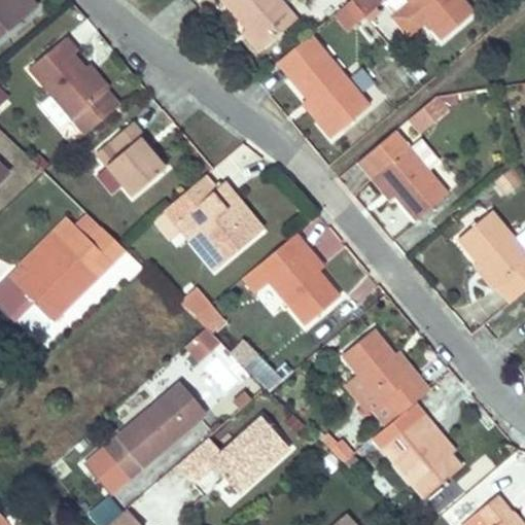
[(0,0),(0,37),(38,5),(34,0),(0,0)]
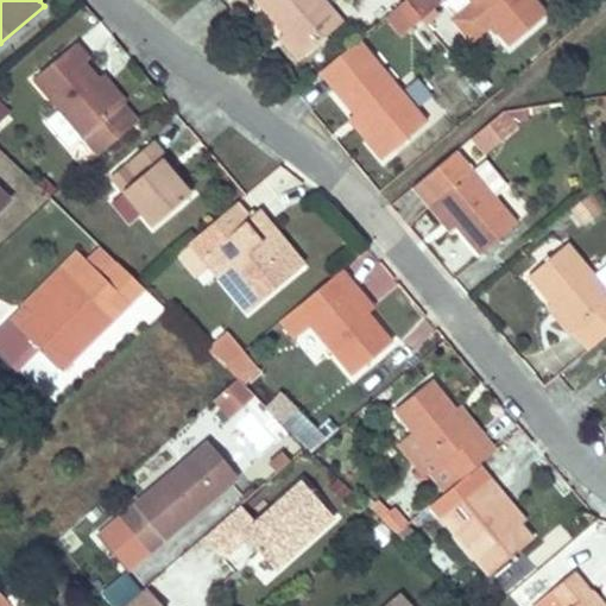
[(260,0),(285,30),(304,54),(342,21),(324,0),(260,0)]
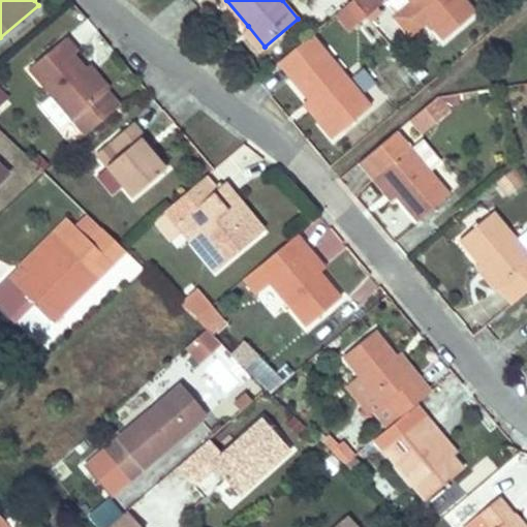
[(351,0),(343,6),(351,16),(361,7),(355,0),(351,0)]
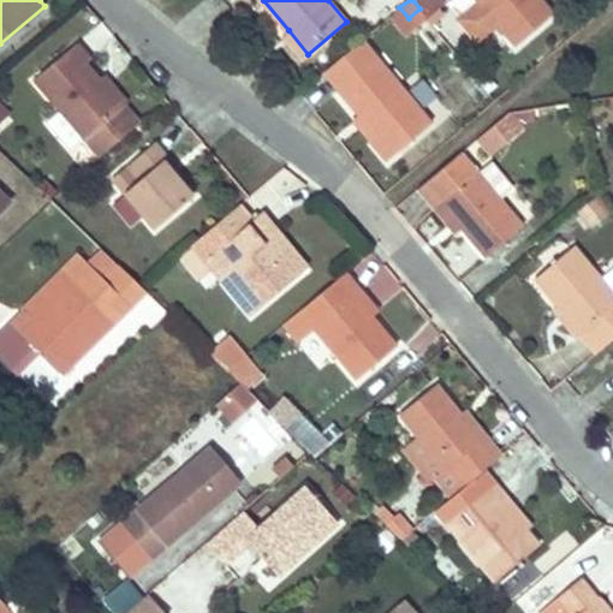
[(481,0),(518,43),(555,12),(545,0),(481,0)]
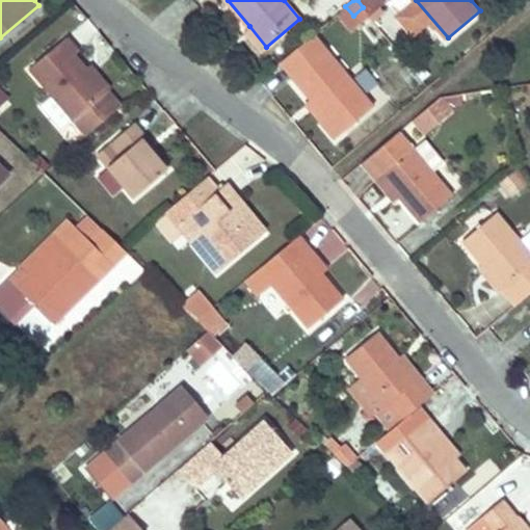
[(266,47),(249,26),(245,30),(262,51),(266,47)]
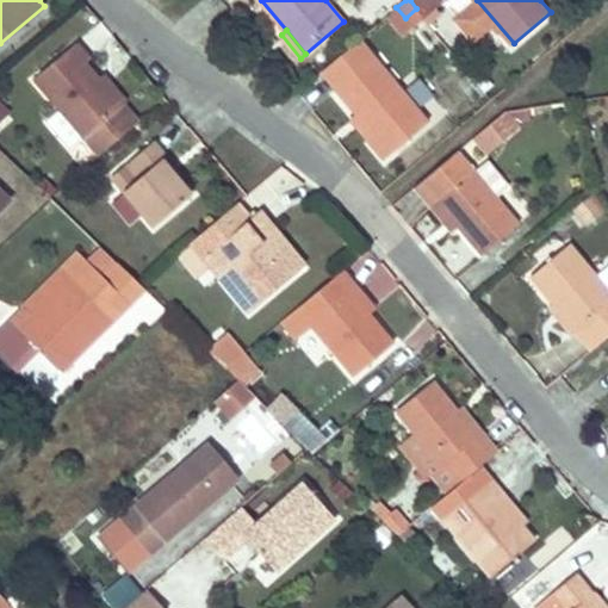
[(124,104),(101,78),(88,62),(92,59),(78,43),(37,78),(86,136),(124,104)]
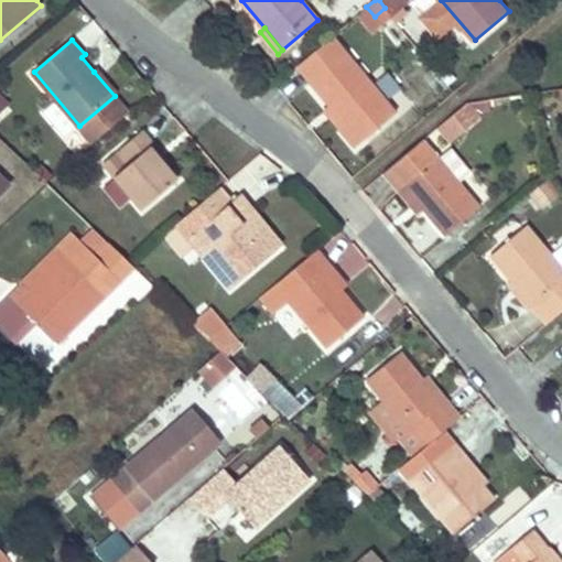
[(313,82),(331,103),(349,126),(344,131),(356,146),(396,111),(348,53),(313,82)]
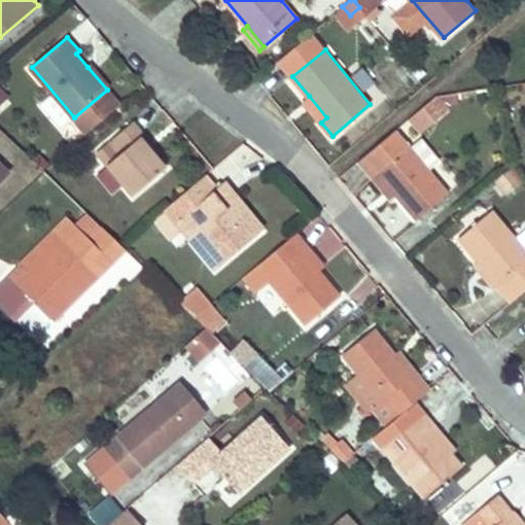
[(92,64),(88,67),(107,90),(111,85),(92,64)]
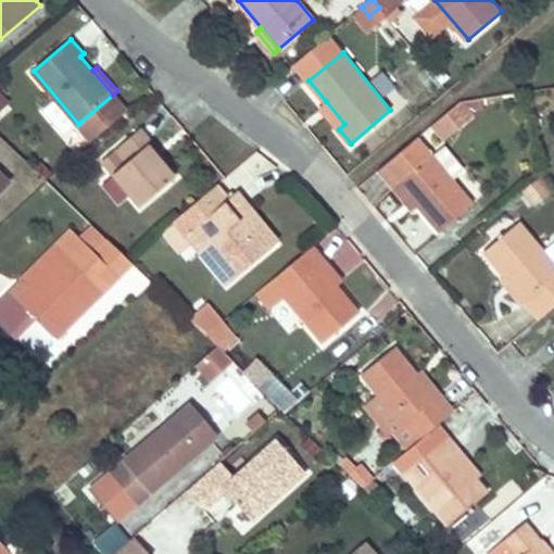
[(0,108),(12,98),(0,85),(0,108)]
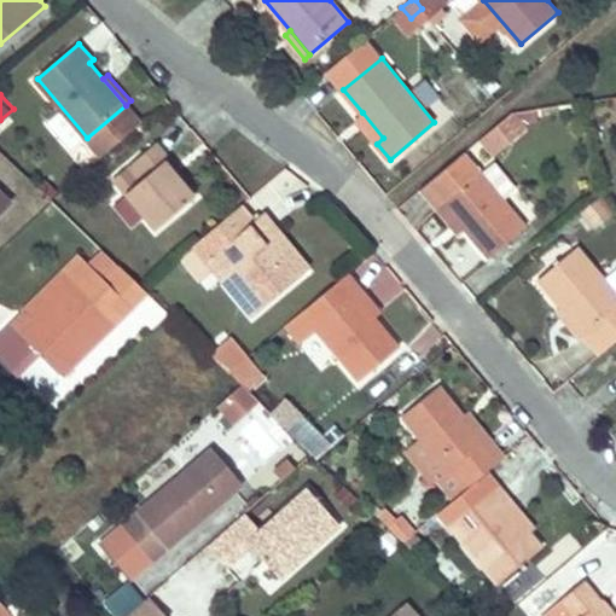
[(362,112),(356,118),(377,144),(383,138),(362,112)]
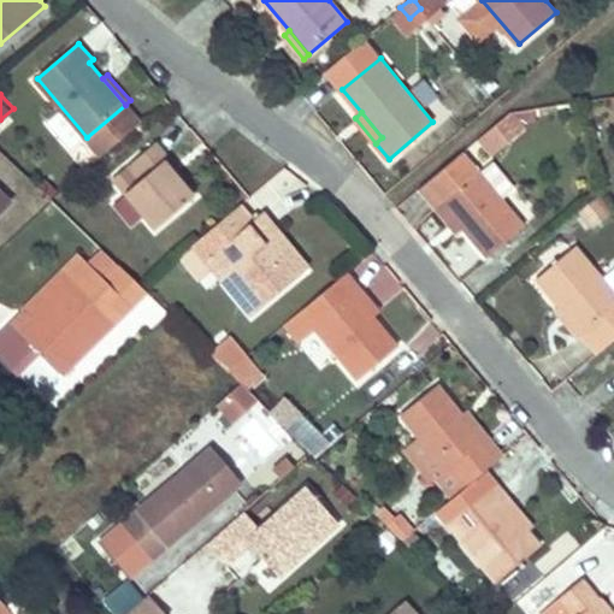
[(493,129),(505,143),(525,127),(513,112),(493,129)]
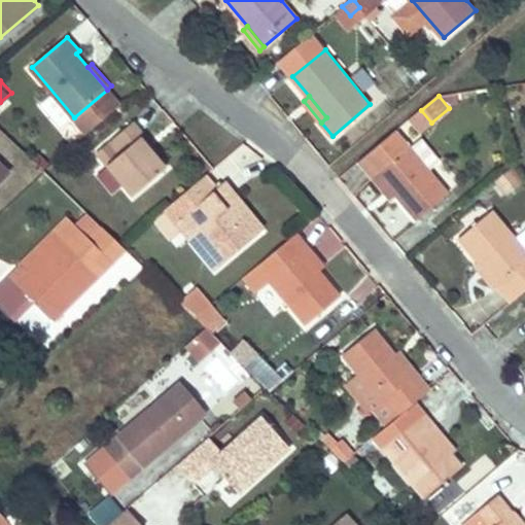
[(421,110),(412,118),(423,131),(431,123),(421,110)]
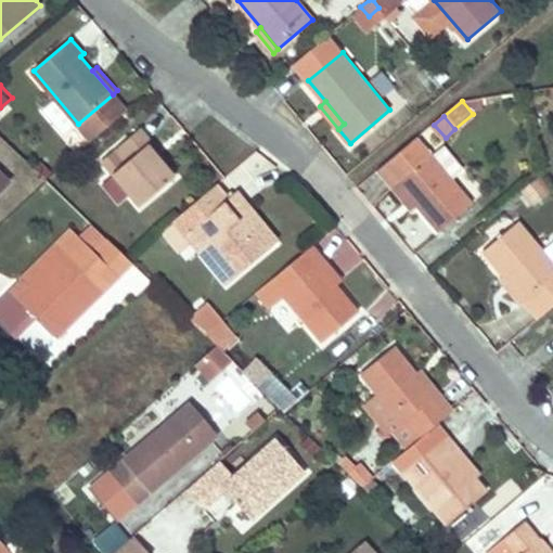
[(73,148),(88,140),(79,123),(64,130),(73,148)]
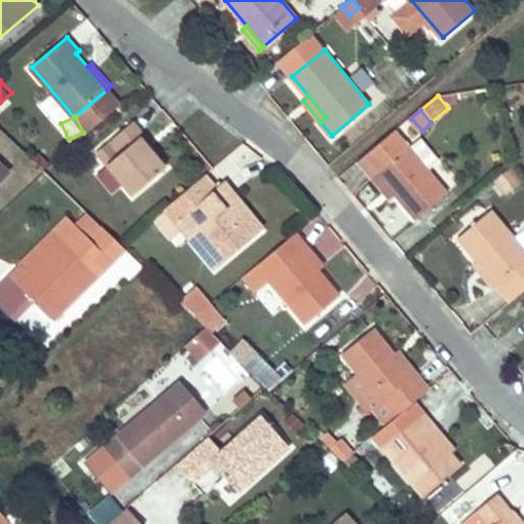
[(152,150),(141,137),(145,133),(134,120),(101,147),(112,160),(108,164),(134,194),(165,166),(152,150)]
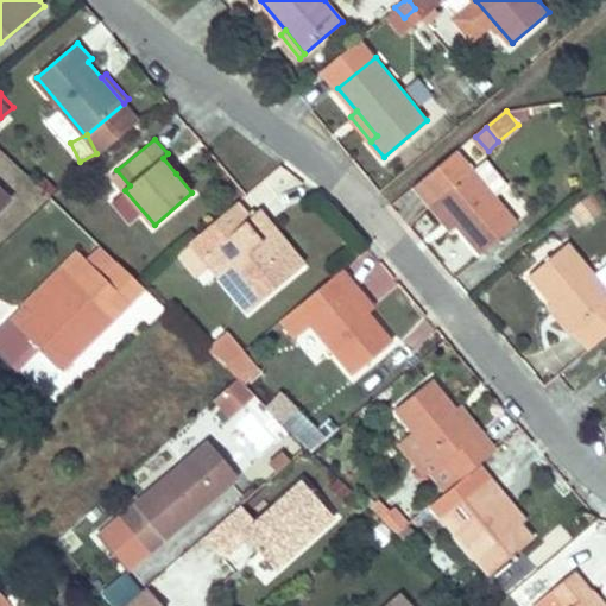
[(459,151),(416,187),(430,204),(437,200),(459,225),(483,252),(518,221),(459,151)]
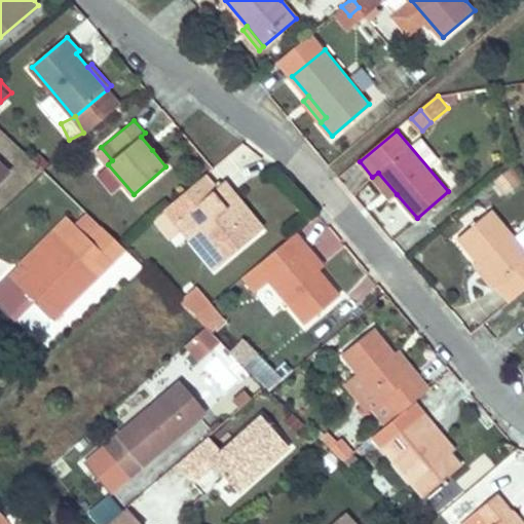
[(145,133),(141,137),(152,150),(156,146),(145,133)]
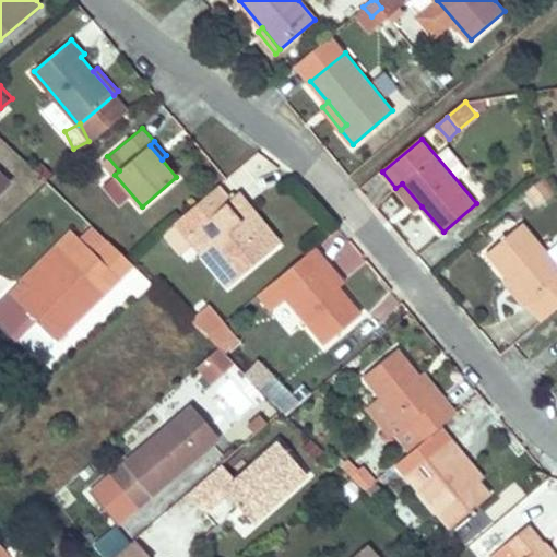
[(0,190),(9,181),(0,173),(0,190)]
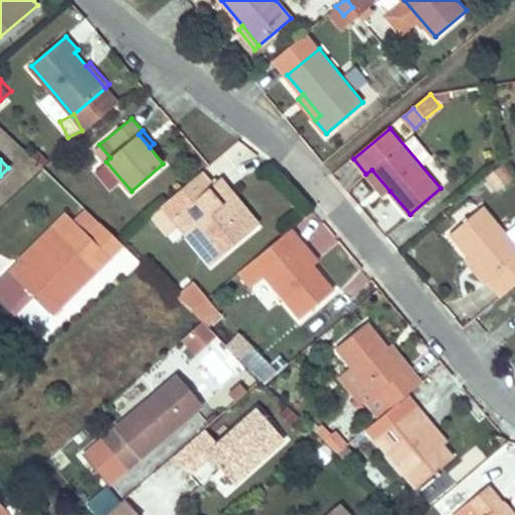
[(504,165),(486,177),(497,192),(514,180),(504,165)]
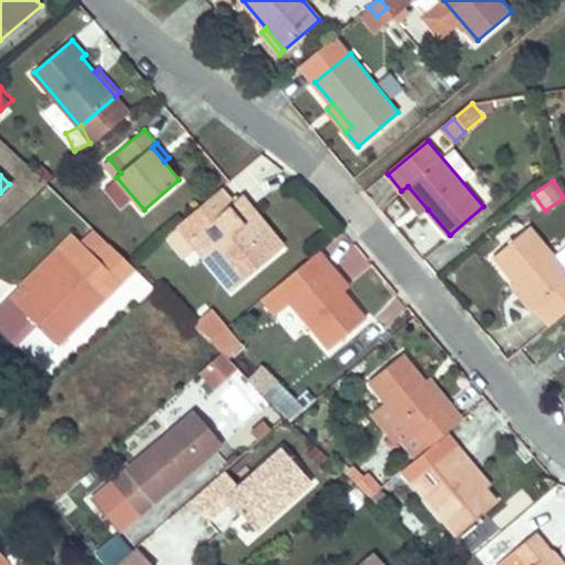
[(408,186),(401,191),(422,215),(428,209),(408,186)]
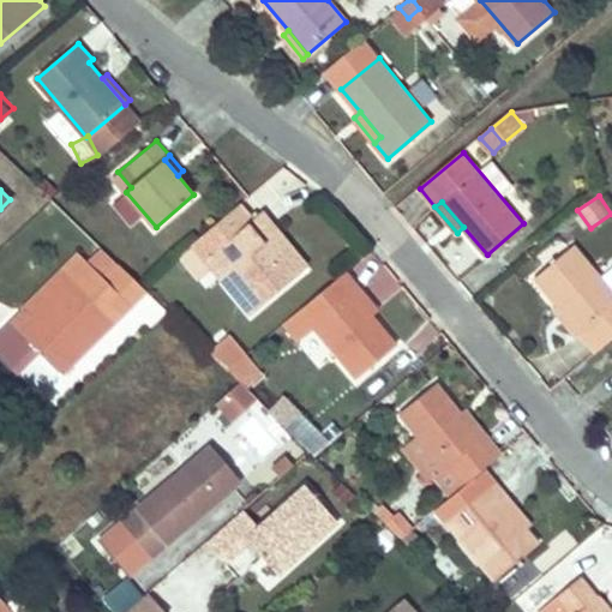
[(196,241),(215,265),(223,276),(253,312),(301,273),(273,238),(280,232),(263,211),(253,220),(240,204),(196,241)]
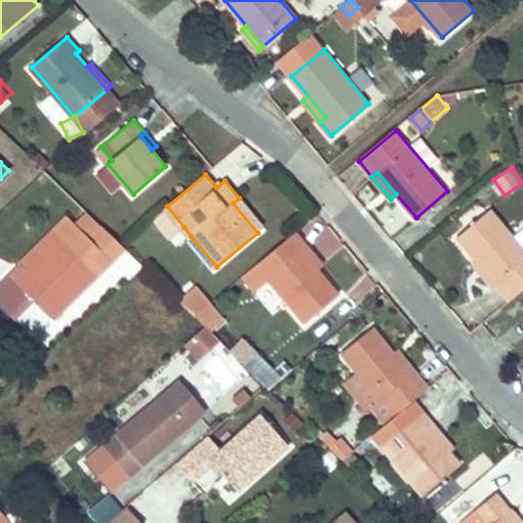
[(239,198),(233,203),(257,233),(263,228),(239,198)]
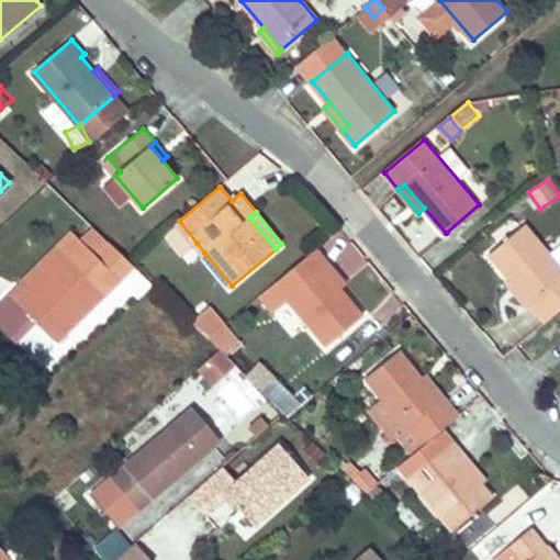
[(183,253),(197,243),(179,221),(166,231),(183,253)]
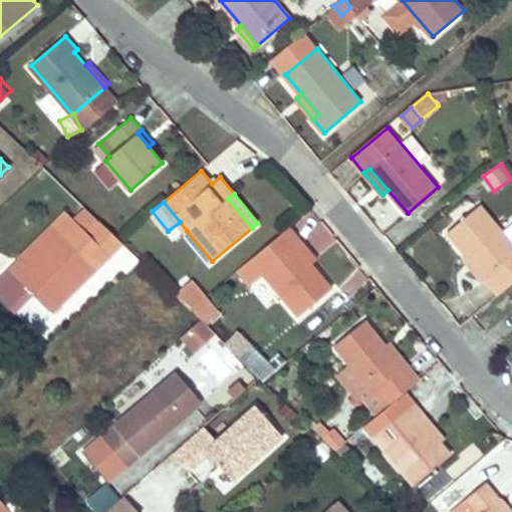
[(511,243),(479,206),(449,232),(470,258),(486,278),(500,294),(511,284),(511,243)]
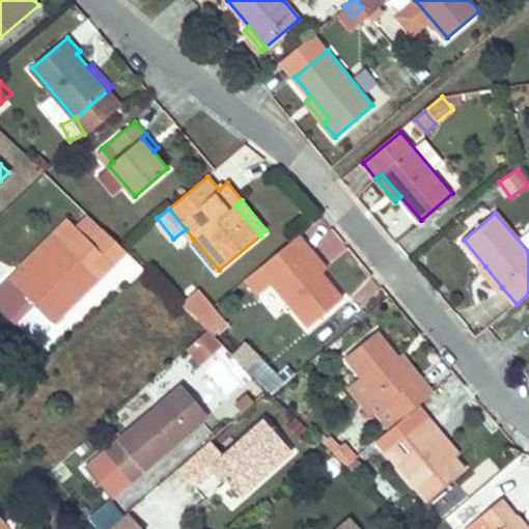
[(324,216),(307,231),(333,259),(350,244),(324,216)]
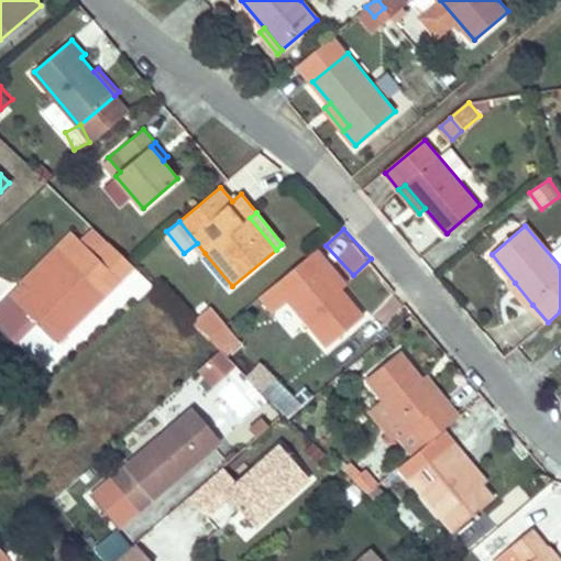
[(23,278),(32,288),(35,293),(55,274),(51,270),(66,253),(57,244),(23,278)]
